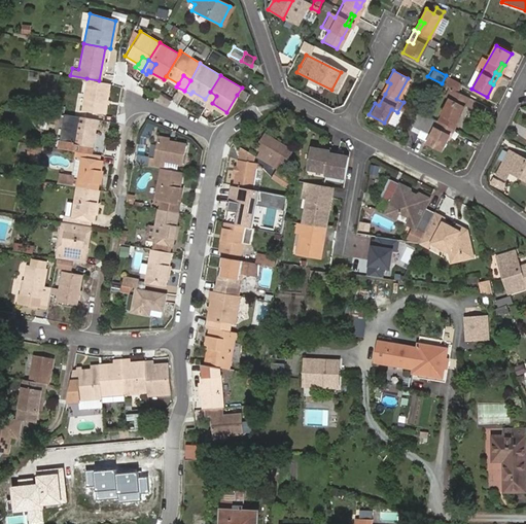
[(452,90),(454,91),(458,82),(446,75),(442,83),(452,90)]
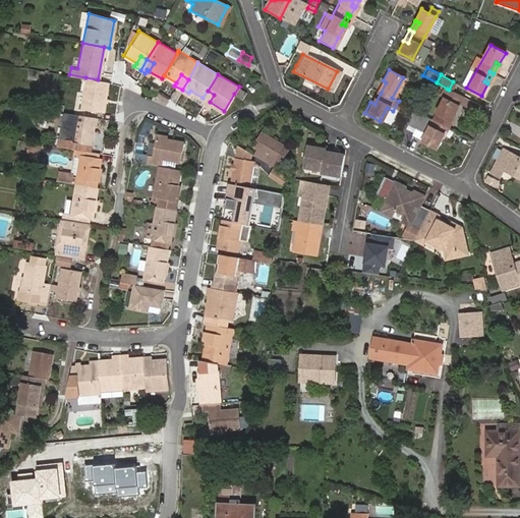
[(98,79),(85,77),(80,107),(101,111),(106,81),(98,79)]
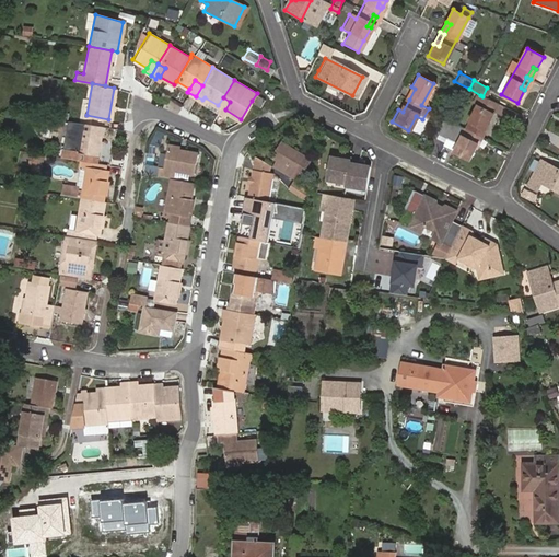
[(405,97),(409,100),(415,89),(411,86),(405,97)]
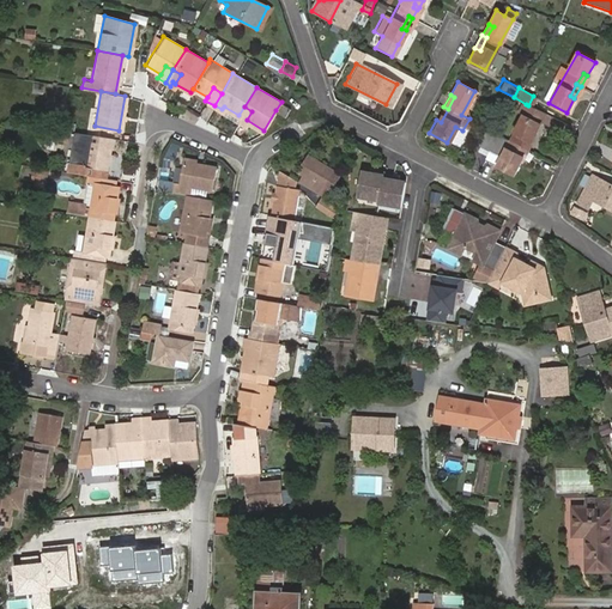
[(290,107),(282,102),(276,110),(285,116),(290,107)]
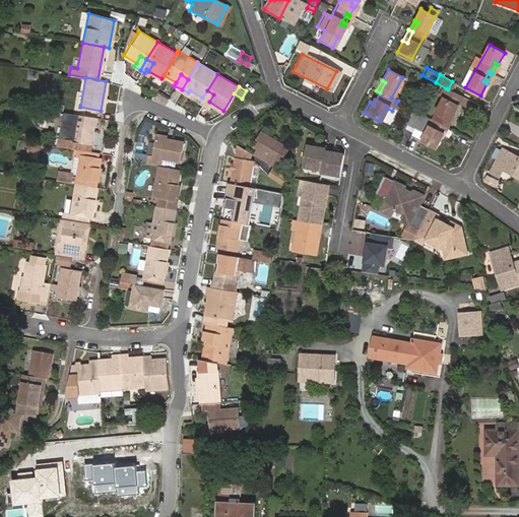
[(435,133),(440,123),(445,114),(450,117),(456,106),(461,95),(448,89),(446,88),(442,98),(431,117),(419,112),(409,106),(401,120),(411,126),(423,132),(418,139),(433,146),(439,136),(435,133)]
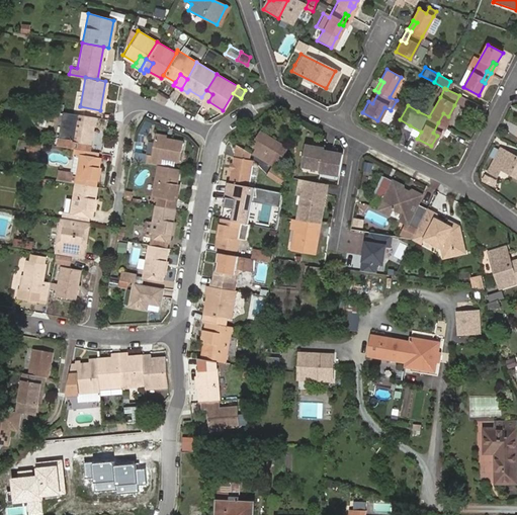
[(206,104),(208,101),(212,94),(206,90),(201,97),(199,100),(206,104)]
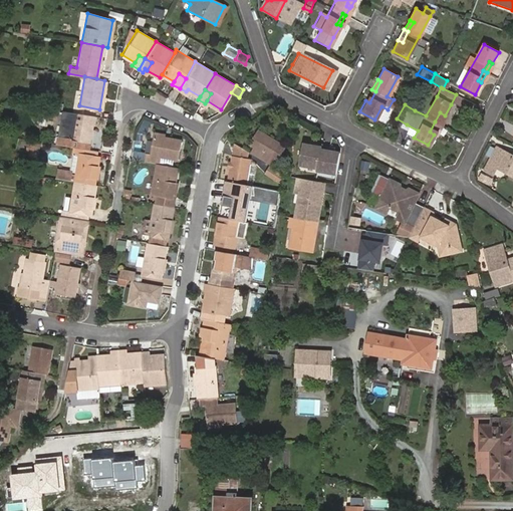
[(369,102),(375,91),(371,89),(365,100),(369,102)]
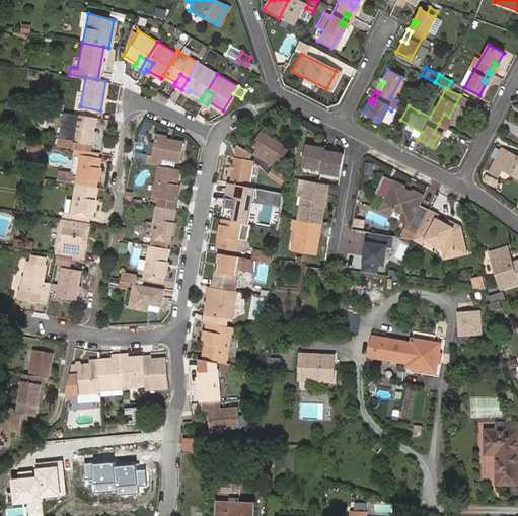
[(391,111),(385,107),(378,121),(384,124),(391,111)]
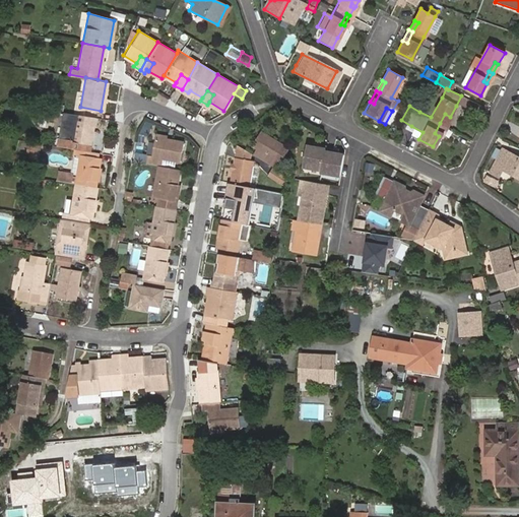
[(92,116),(74,113),(70,138),(59,136),(57,145),(72,148),(86,151),(88,142),(92,116)]
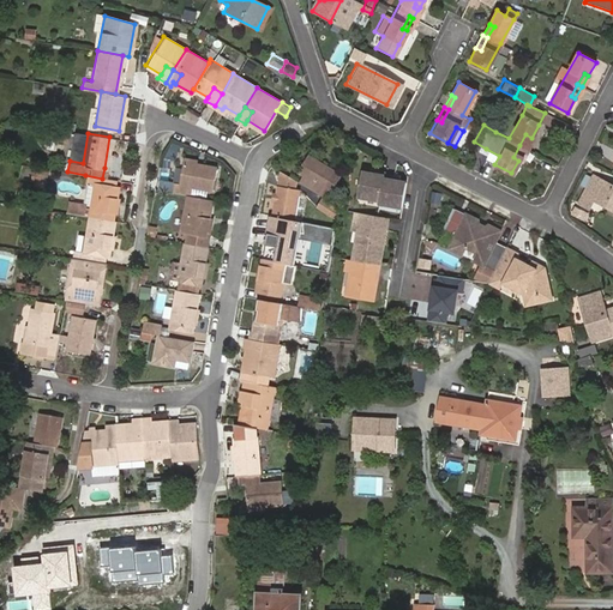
[(526,134),(520,145),(526,148),(532,138),(526,134)]
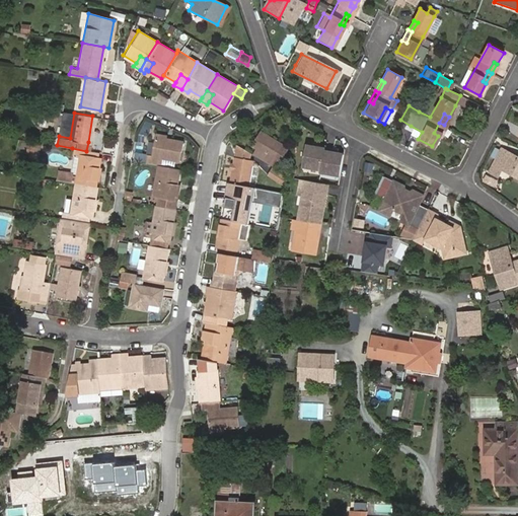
[(444,125),(439,123),(434,133),(438,136),(444,125)]
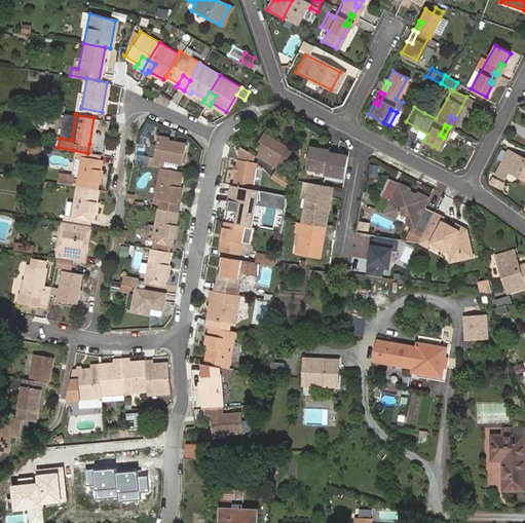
[(427,134),(416,127),(412,135),(423,141),(427,134)]
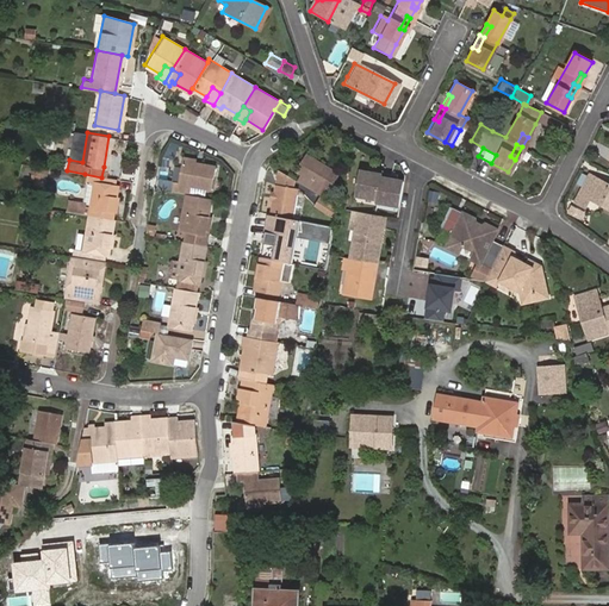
[(299,176),(310,160),(304,156),(294,173),(299,176)]
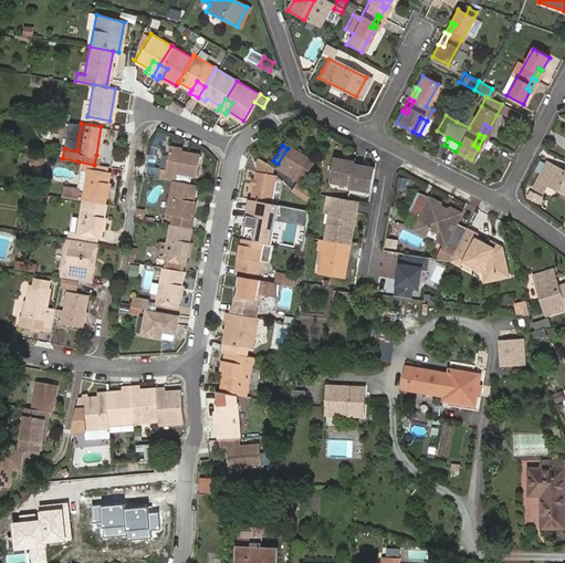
[(304,158),(288,148),(278,164),(274,168),(293,179),(304,158)]
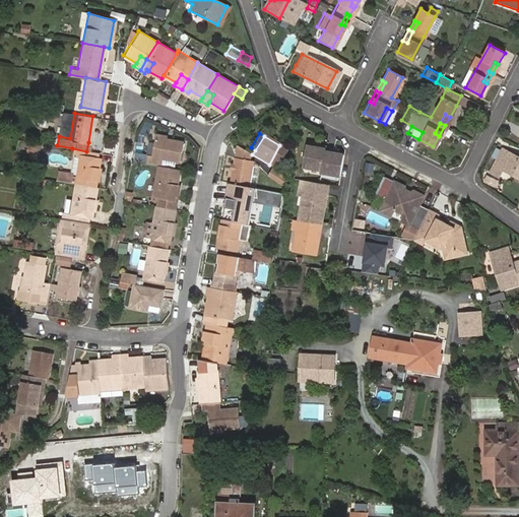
[(145,155),(143,165),(157,168),(158,168),(160,159),(178,163),(181,144),(153,139),(150,156),(145,155)]
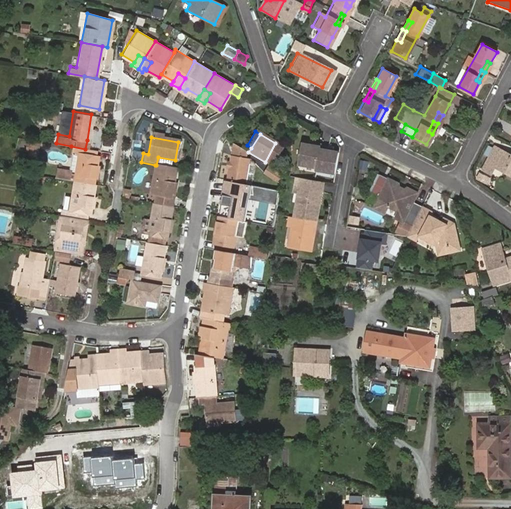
[(334,170),(338,149),(320,146),(321,143),(303,140),(299,162),(316,165),(316,168),(334,170)]
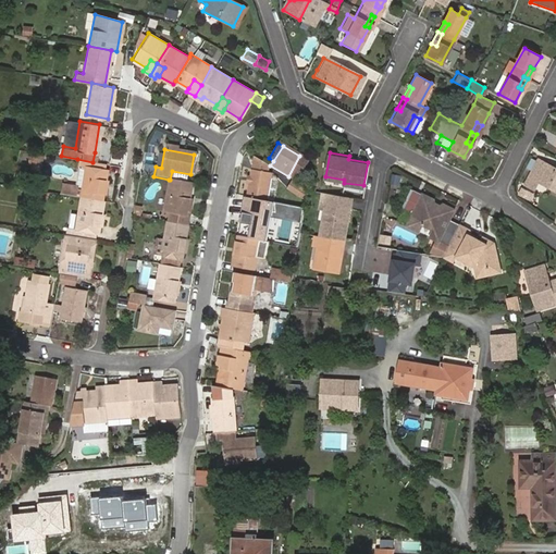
[(555,167),(536,156),(521,181),(533,188),(539,180),(555,189),(555,167)]
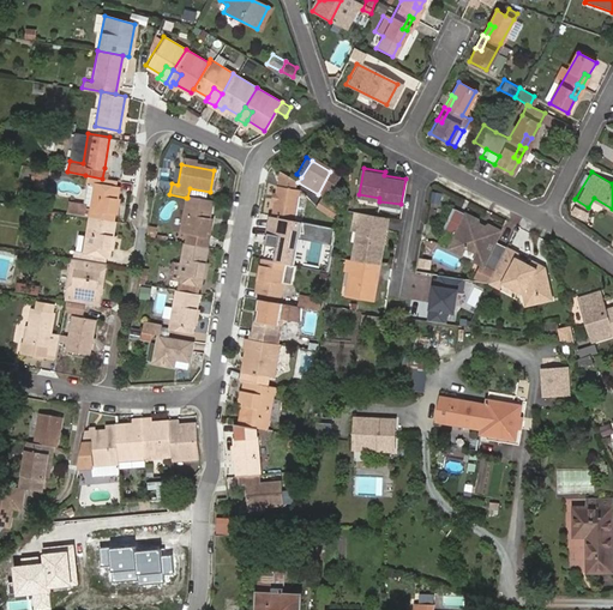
[(294,181),(278,173),(276,187),(292,191),(294,181)]
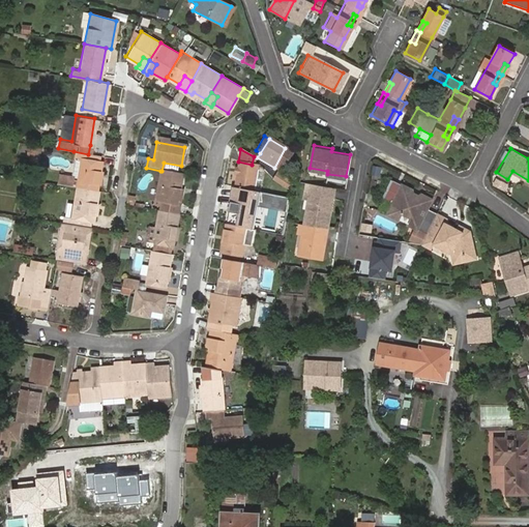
[(88,154),(74,151),(72,157),(82,159),(76,187),(94,191),(100,163),(89,160),(90,154),(88,154)]
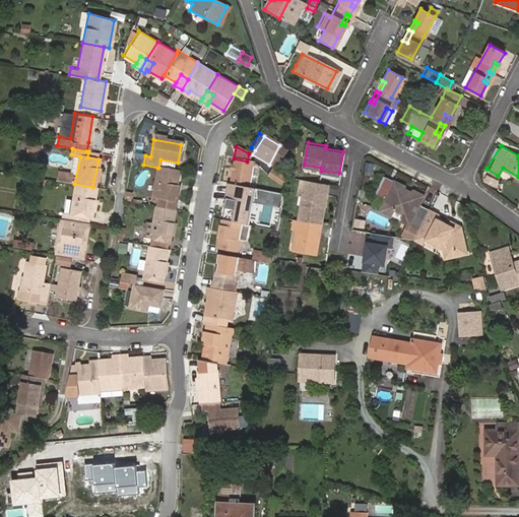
[(234,158),(229,184),(246,187),(251,162),(247,162),(234,158)]
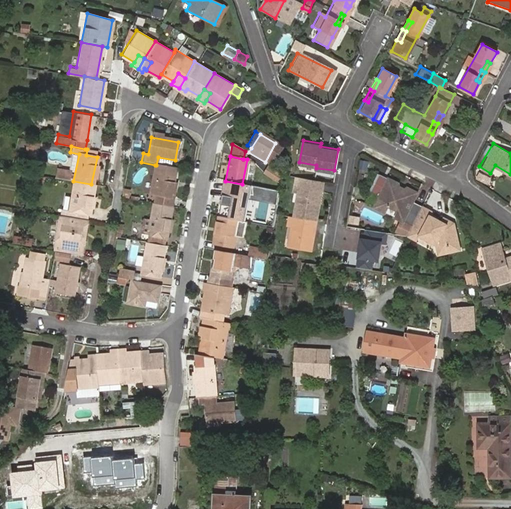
[(360,156),(358,164),(366,166),(368,158),(360,156)]
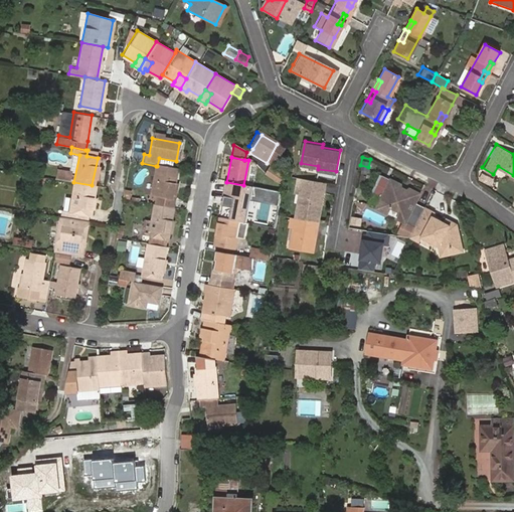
[(248,160),(243,185),(250,186),(254,165),(248,160)]
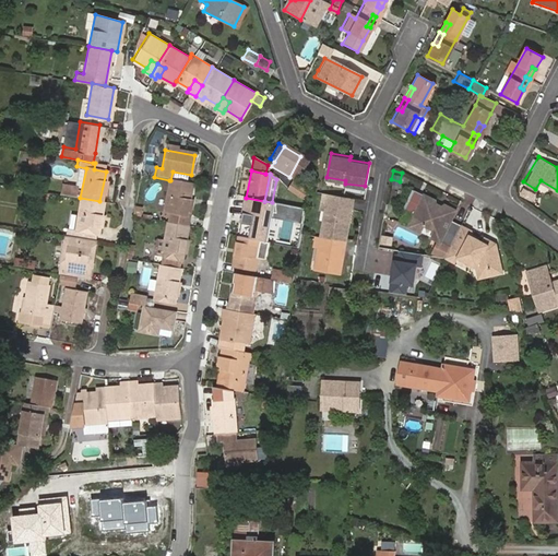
[(63,180),(62,191),(80,192),(81,181),(63,180)]
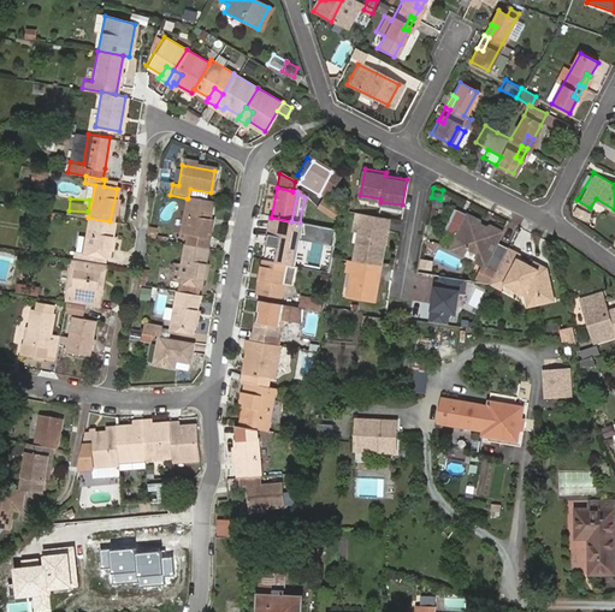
[(208,219),(212,203),(188,198),(187,198),(179,235),(187,237),(185,245),(207,250),(208,241),(205,239),(208,219)]
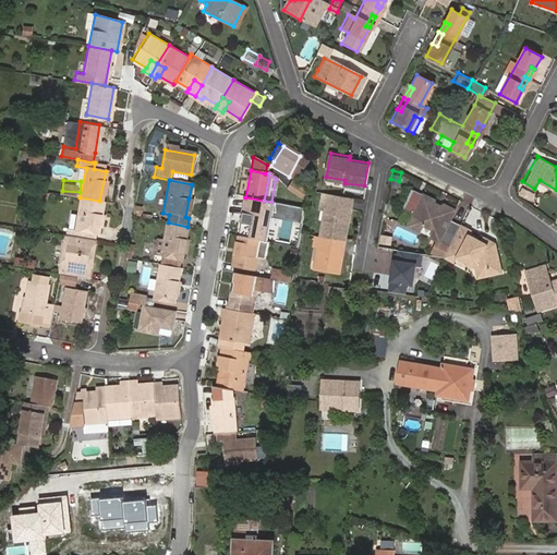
[(290,181),(286,188),(298,194),(302,188),(290,181)]
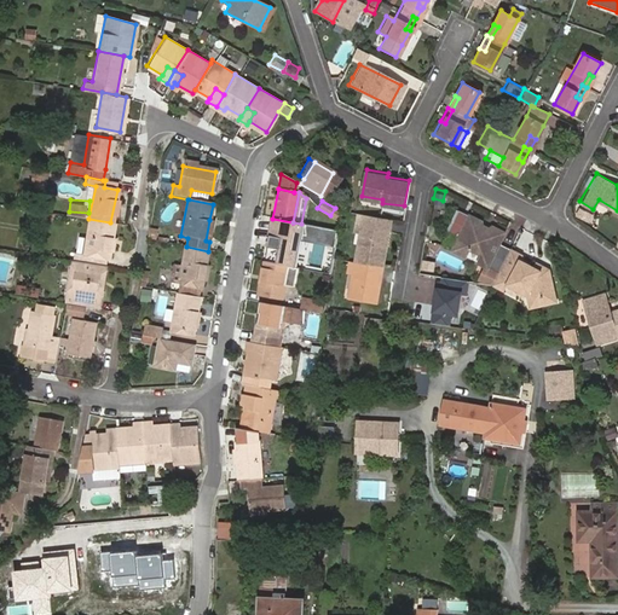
[(469,210),(458,204),(448,227),(458,232),(469,210)]
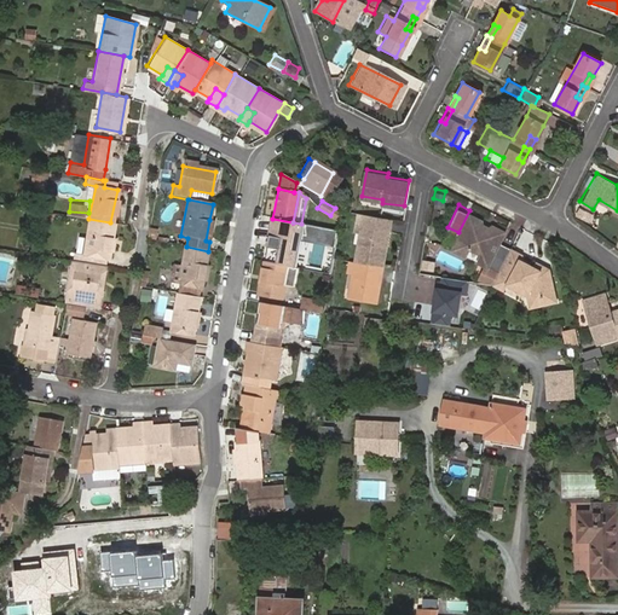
[(498,247),(507,228),(491,221),(490,224),(483,220),(484,218),(469,210),(458,232),(450,248),(467,255),(471,248),(480,251),(475,261),(489,267),(498,247)]
